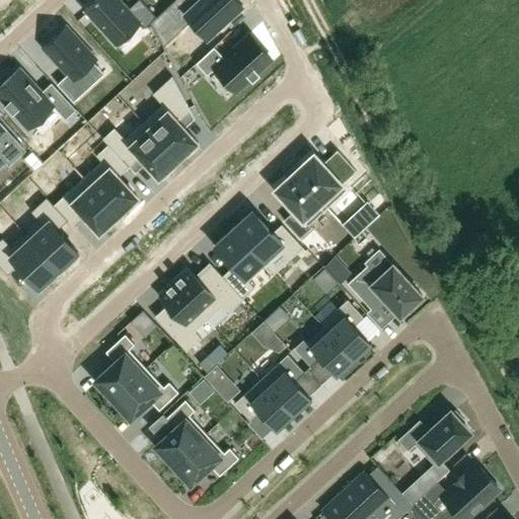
[(141,0),(137,0),(129,8),(121,0),(94,0),(84,10),(118,46),(141,22),(146,27),(150,22),(156,17),(157,16),(141,0)]
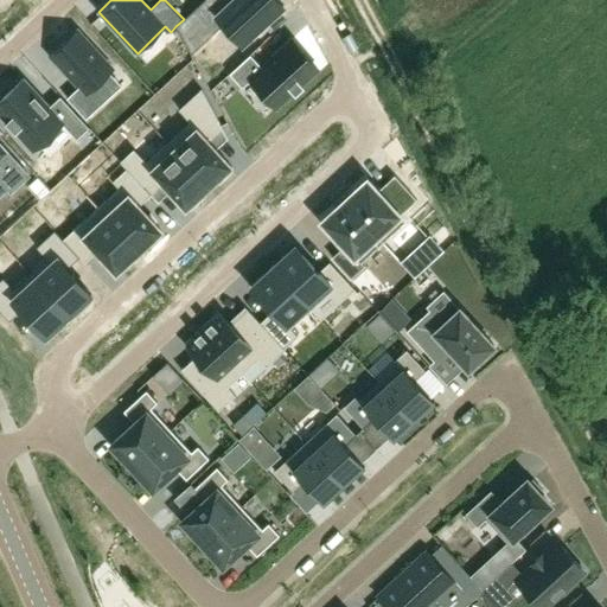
[(183,20),(176,26),(186,45),(217,18),(241,44),(283,6),(278,0),(204,0),(184,19),(183,20)]
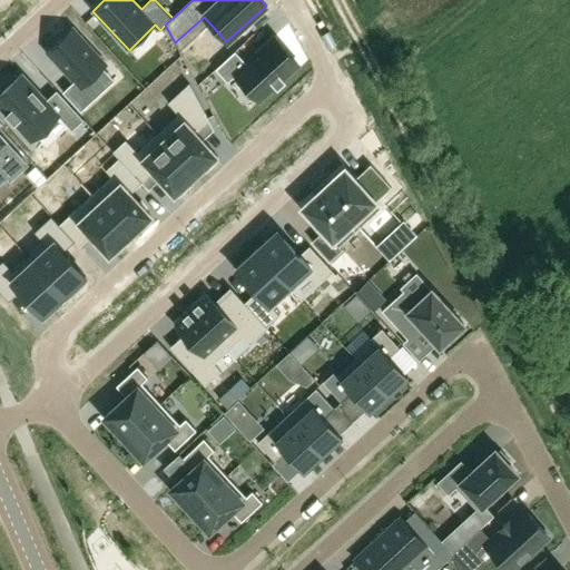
[(69,26),(45,48),(71,78),(59,89),(78,108),(90,97),(79,84),(102,61),(69,26)]
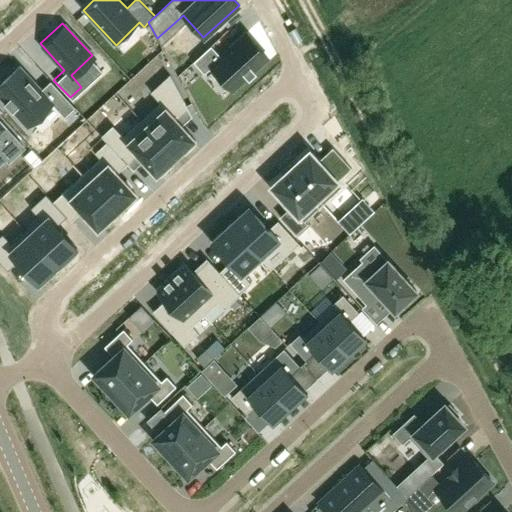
[(233,91),(247,78),(255,71),(268,59),(246,34),(221,57),(211,46),(193,62),(204,74),(211,68),(233,91)]
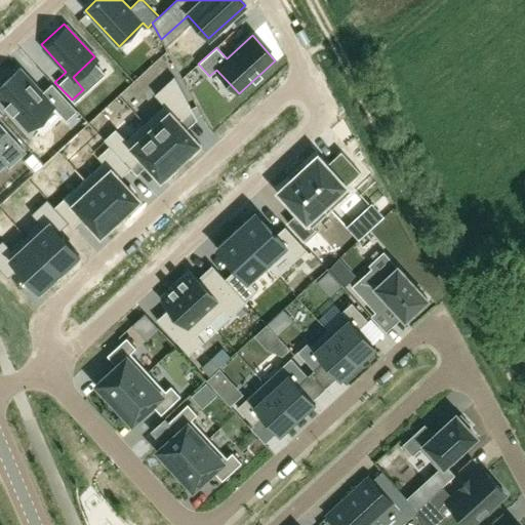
[(21,69),(0,87),(0,99),(28,129),(52,106),(66,120),(77,111),(52,83),(42,92),(21,69)]
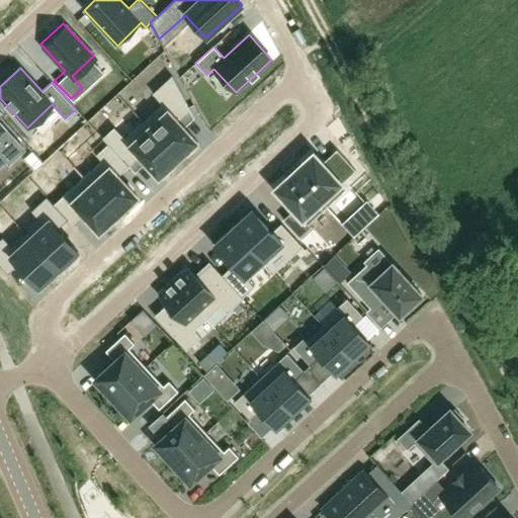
[(162,103),(143,121),(178,160),(178,159),(184,154),(187,157),(198,147),(195,144),(195,143),(196,144),(197,142),(196,141),(183,127),(177,121),(190,109),(172,76),(153,94),(162,103)]
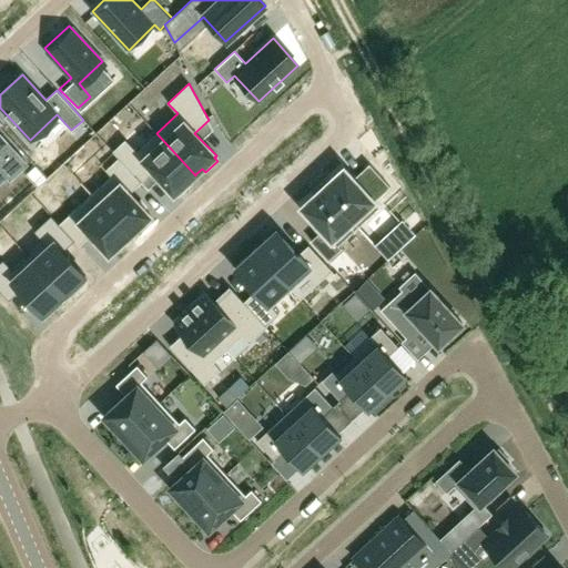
[(125,140),(112,151),(119,158),(141,182),(152,172),(159,179),(172,193),(172,194),(173,195),(174,194),(175,193),(178,196),(190,185),(188,182),(194,175),(194,176),(195,175),(156,133),(137,152),(125,140)]
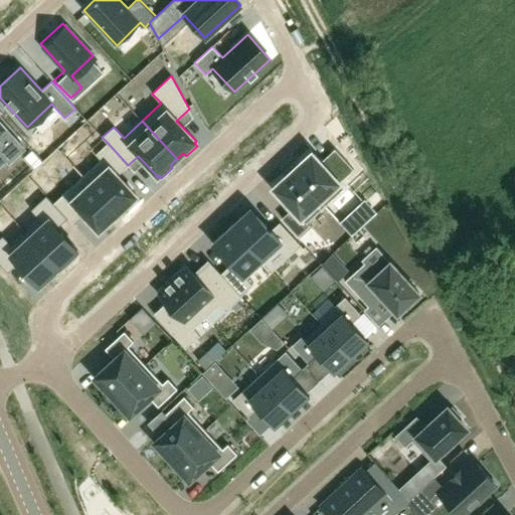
[(0,153),(7,161),(8,163),(24,149),(0,122),(0,153)]
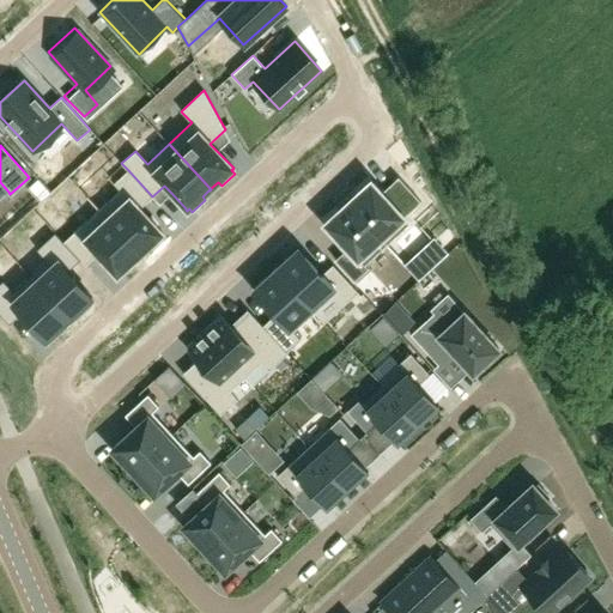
[(120,189),(98,210),(140,254),(163,232),(140,208),(152,196),(128,170),(114,183),(120,189)]
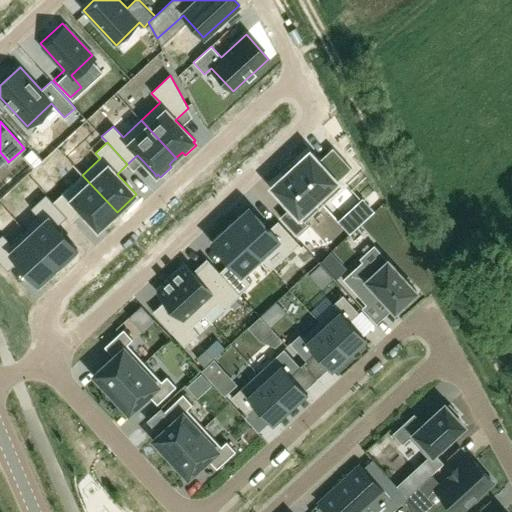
[(291,169),(290,168),(290,169),(323,205),(342,187),(337,182),(352,168),(333,148),(318,161),(310,153),(310,152),(309,151),(308,152),(308,153),(291,169)]
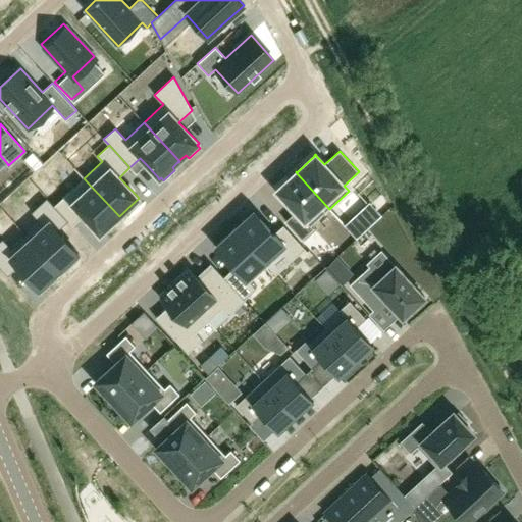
[(311,225),(329,209),(296,172),(295,173),(277,190),(275,191),(277,192),(296,212),(285,221),(302,240),(313,228),(311,225)]
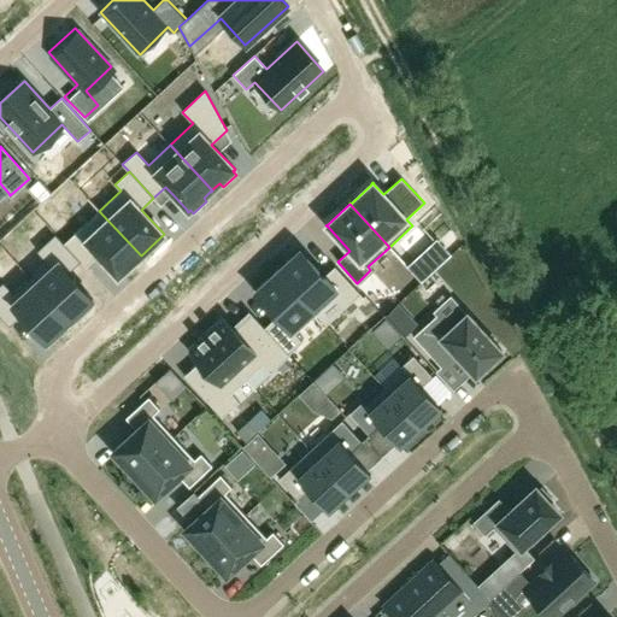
[(99,211),(64,244),(81,262),(86,268),(98,256),(117,277),(141,256),(99,211)]
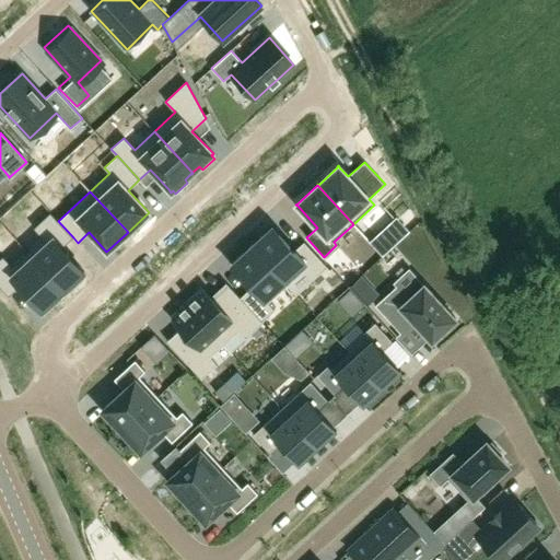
[(43,238),(27,253),(63,291),(67,287),(70,290),(83,279),(80,276),(84,271),(61,247),(73,237),(58,221),(50,212),(34,228),(43,238)]
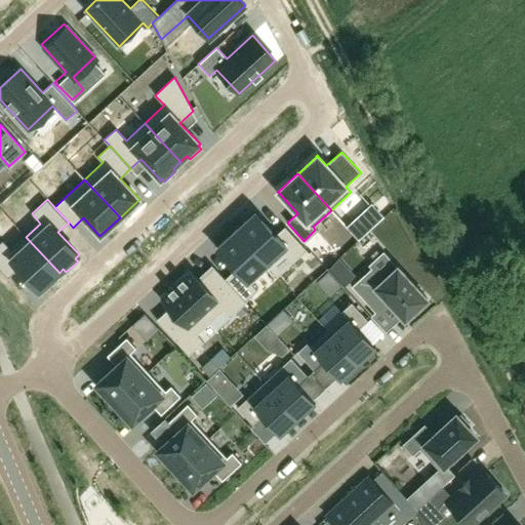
[(255,212),(236,231),(270,268),(269,268),(277,277),(307,250),(285,227),(276,235),(255,212)]
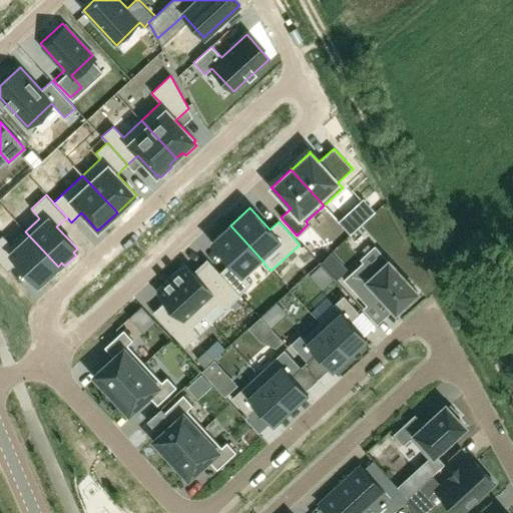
[(230,225),(211,242),(230,264),(219,273),(239,295),(251,285),(245,278),(263,262),(264,262),(230,225)]
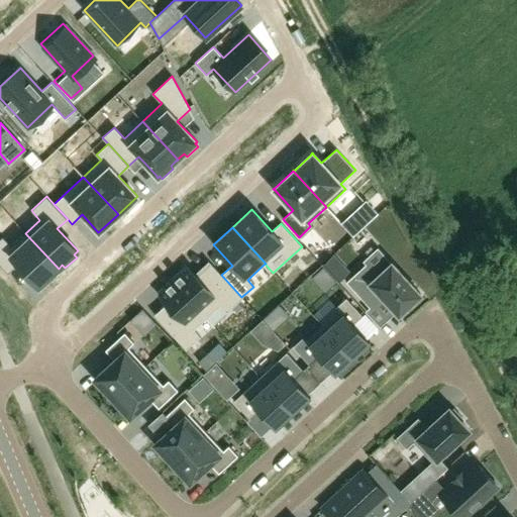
[(2,236),(0,238),(0,265),(8,274),(18,265),(38,287),(42,283),(45,286),(57,275),(55,273),(59,269),(25,233),(11,245),(2,236)]
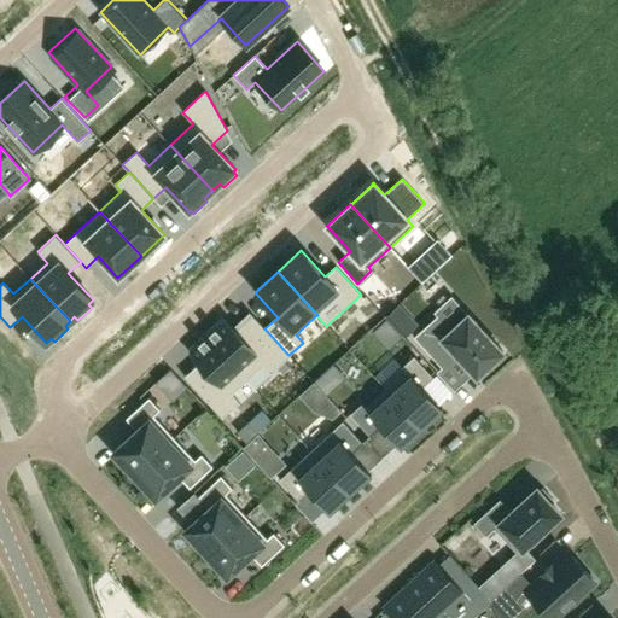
[(386,318),(404,337),(417,325),(398,305),(386,318)]
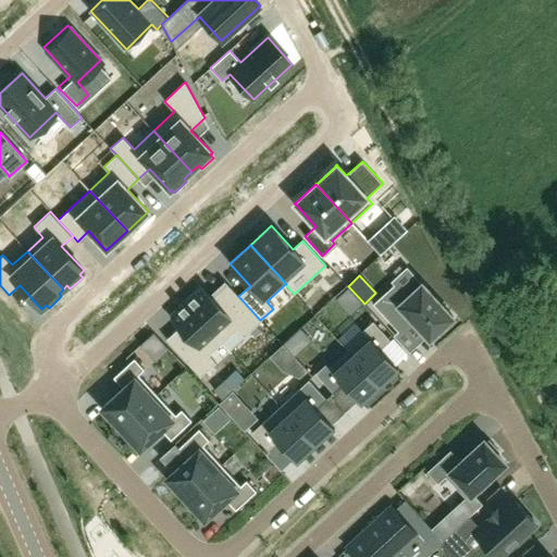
[(454,318),(417,279),(401,293),(394,285),(373,304),(398,332),(411,320),(429,339),(454,318)]
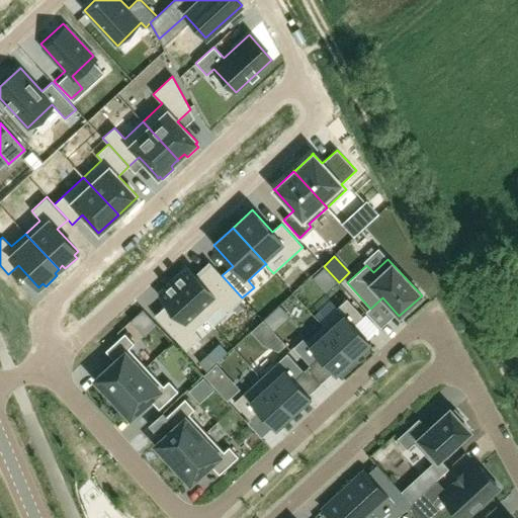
[(181,275),(174,281),(207,319),(221,307),(227,314),(243,298),(242,297),(222,275),(210,264),(196,277),(194,275),(187,268),(181,275)]
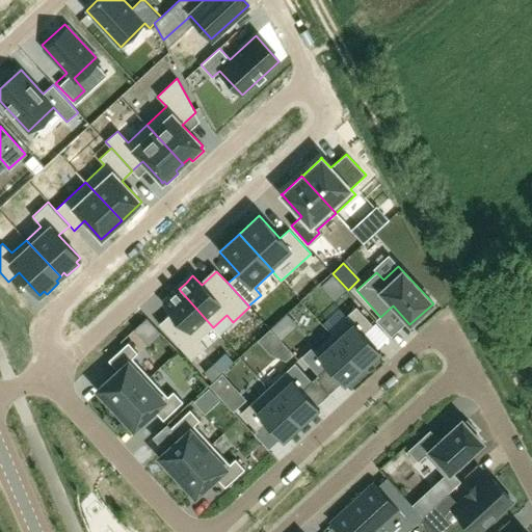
[(171,312),(158,324),(191,360),(206,347),(200,340),(213,327),(179,289),(170,296),(163,302),(171,312)]
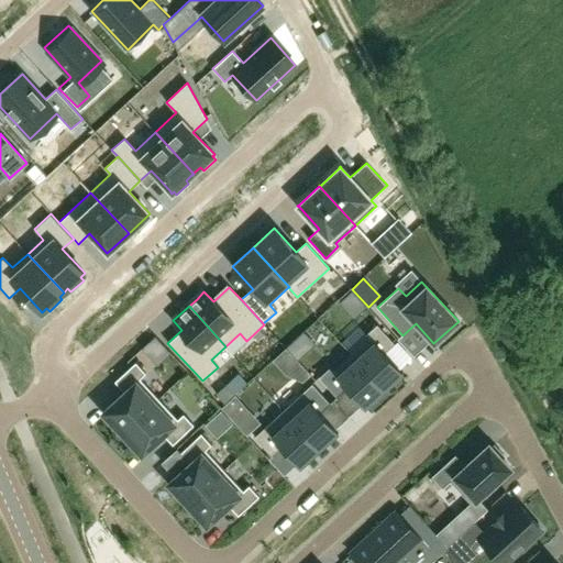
[(395,343),(377,324),(366,334),(370,338),(352,354),(384,389),(403,372),(385,352),(395,343)]
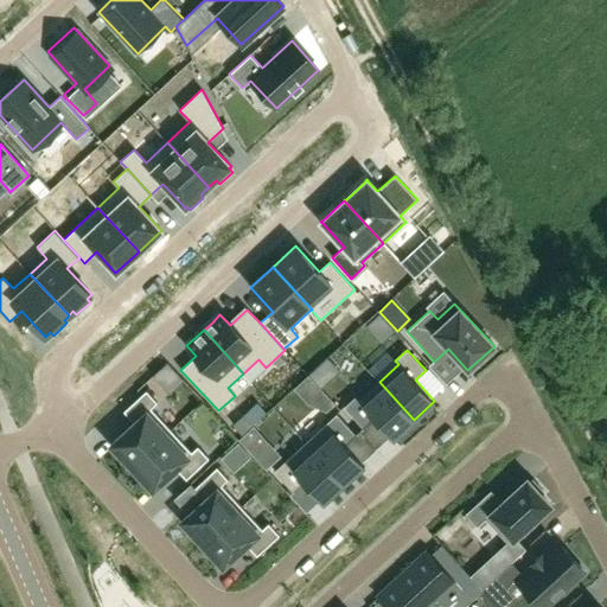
[(321,388),(327,382),(315,370),(310,375),(321,388)]
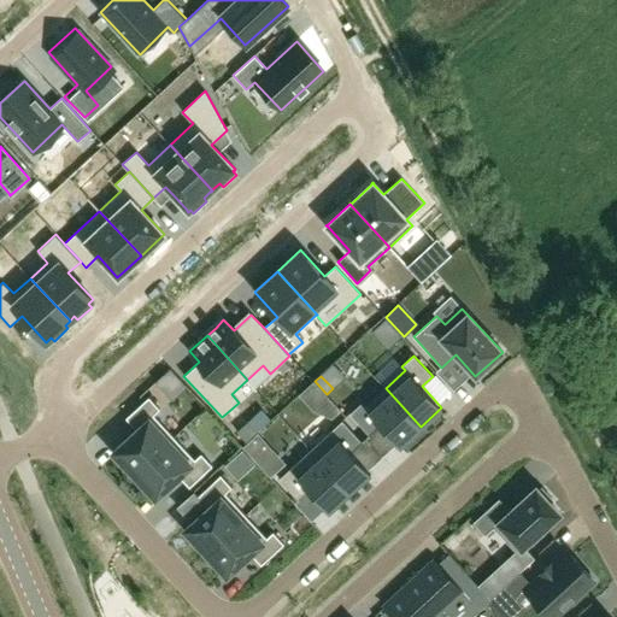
[(421,427),(386,388),(365,406),(362,403),(350,413),(369,435),(380,425),(399,446),(421,427)]
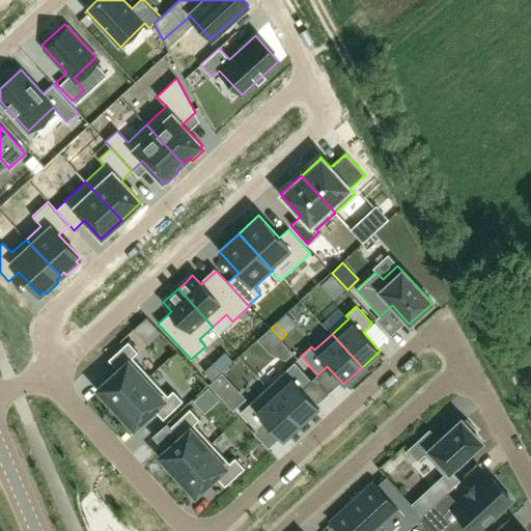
[(149,376),(135,360),(140,355),(128,341),(108,360),(117,369),(96,388),(115,408),(149,376)]
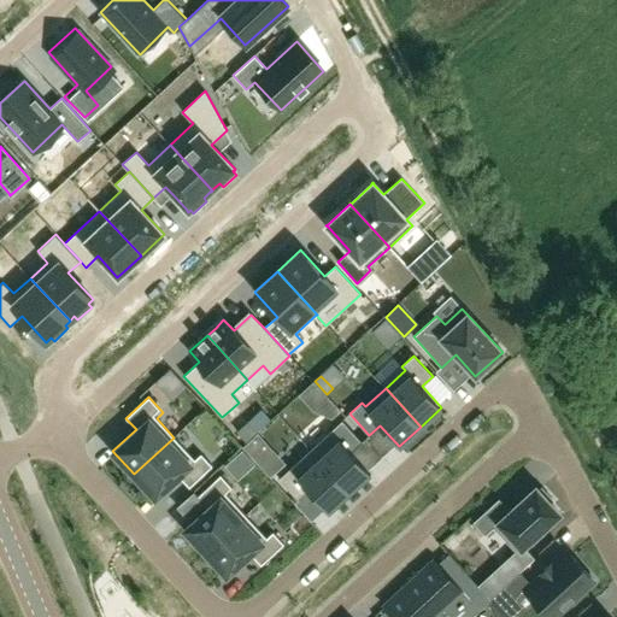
[(340,411),(328,398),(319,406),(331,419),(340,411)]
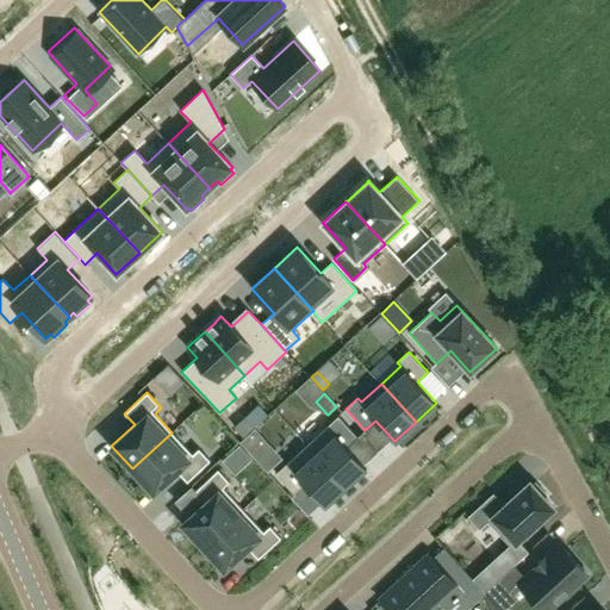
[(358,436),(338,416),(306,444),(346,486),(366,467),(347,447),(358,436)]
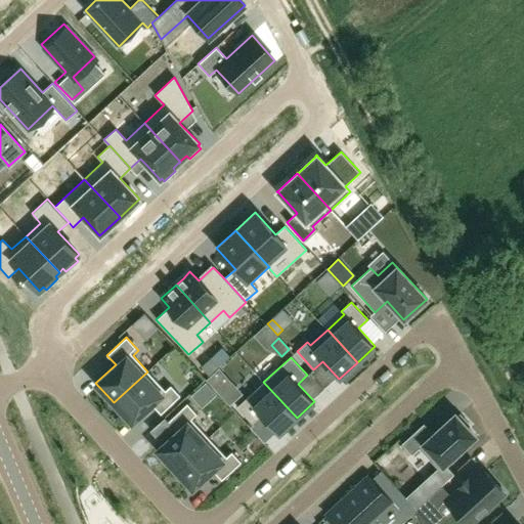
[(209,376),(218,367),(210,358),(201,367),(209,376)]
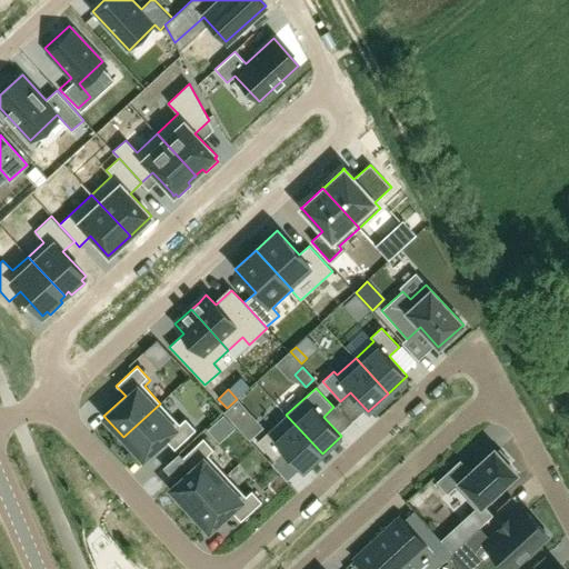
[(225,412),(232,421),(246,409),(238,400),(225,412)]
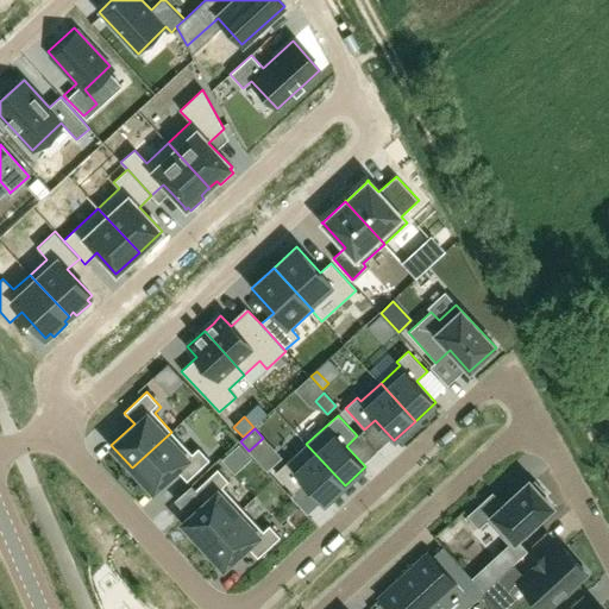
[(171,432),(132,468),(154,491),(176,470),(187,481),(209,460),(199,449),(192,454),(171,432)]
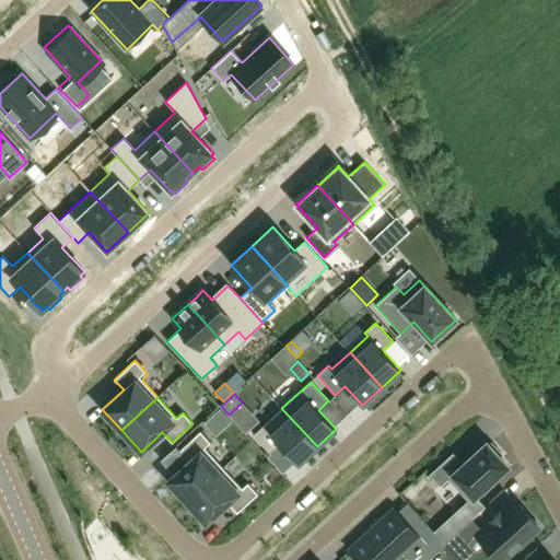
[(317,446),(281,408),(253,434),(270,454),(280,445),(295,462),(298,465),(317,446)]
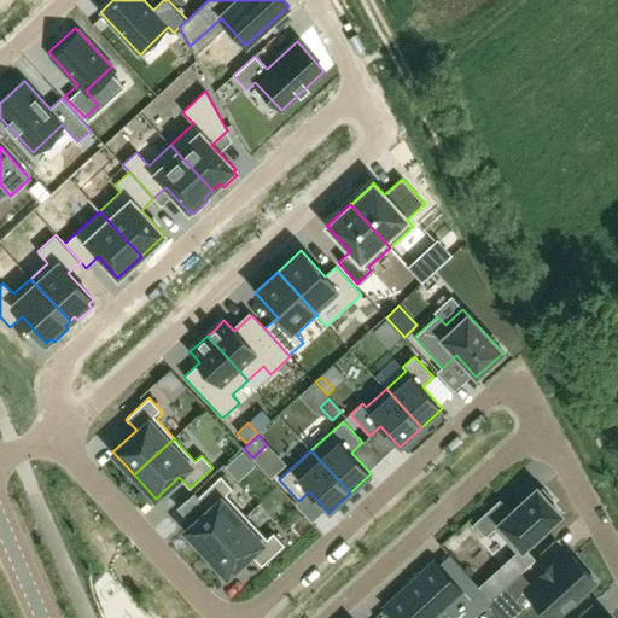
[(198,497),(208,508),(185,530),(205,553),(246,517),(226,494),(232,488),(221,476),(198,497)]
